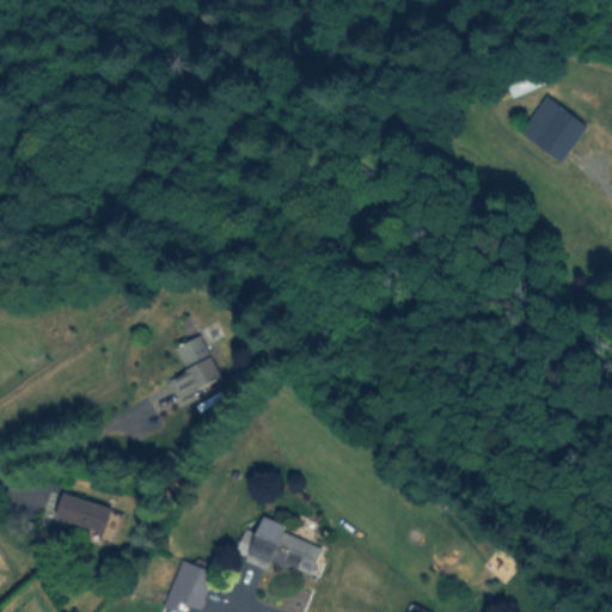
[(549,84),(513,98),(503,75),(540,61),(549,84)]
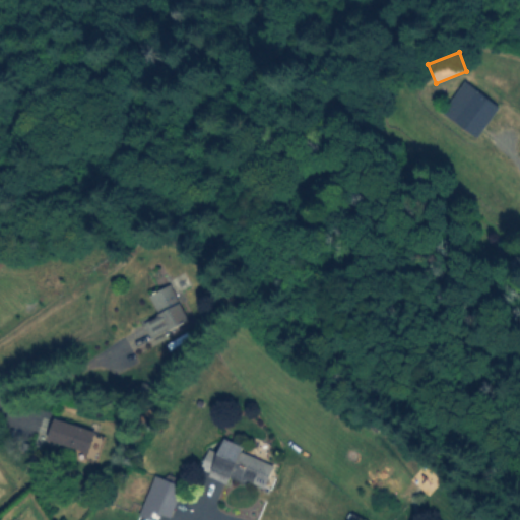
[(467,82),(502,107),(479,138),(441,110),(449,99),(453,103),(467,82)]
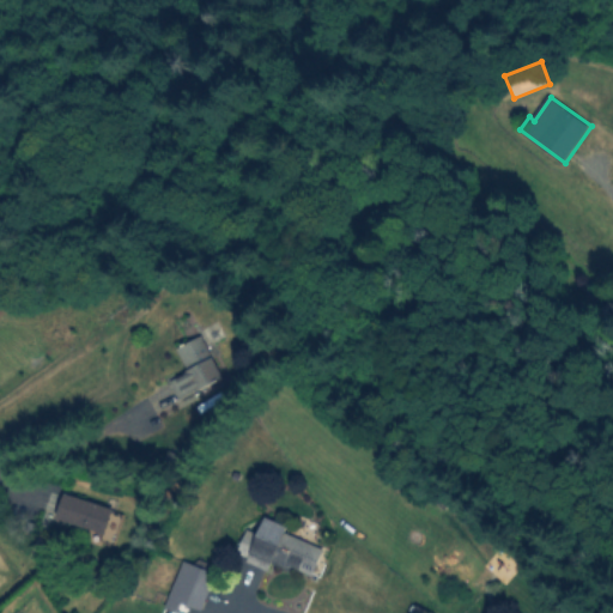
[(199,328),(186,335),(178,322),(192,315),(199,328)]
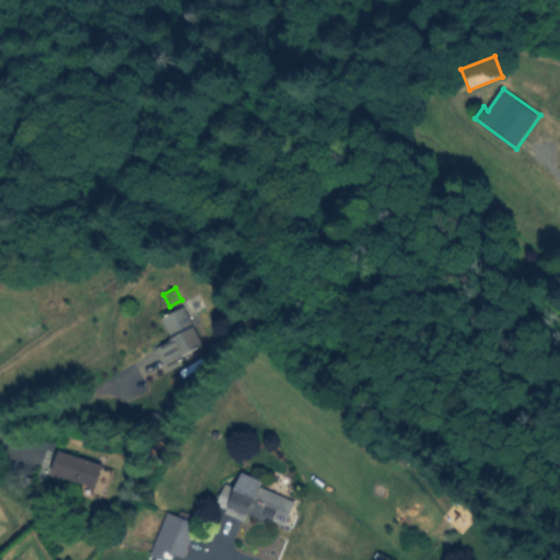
[(205,346),(163,363),(156,348),(172,340),(162,317),(188,306),(205,346)]
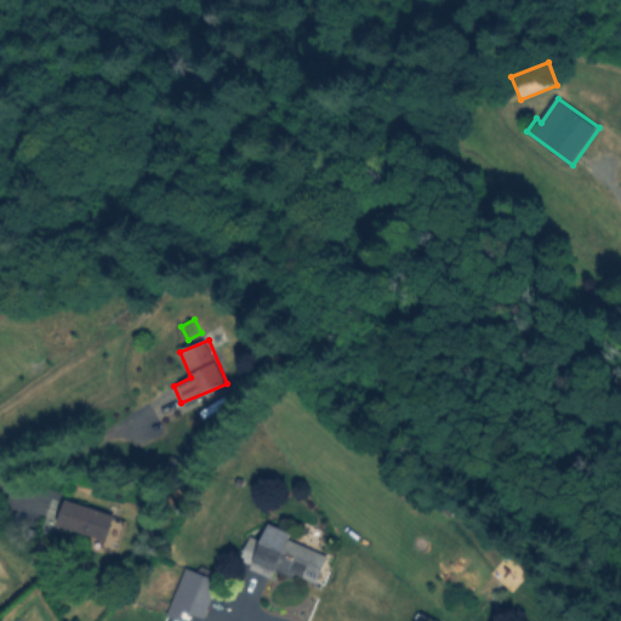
[(118,514),(108,542),(58,524),(68,496),(118,514)]
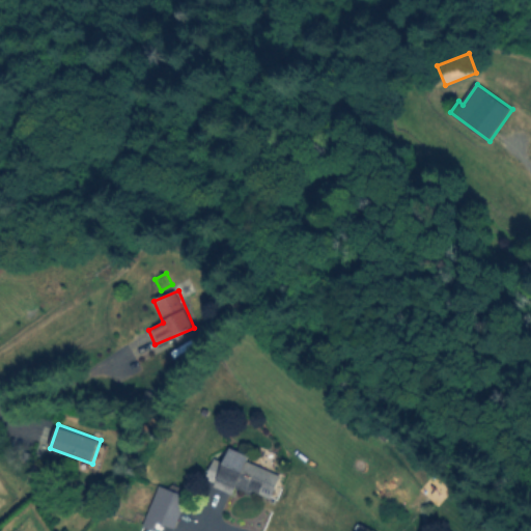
[(245,460),(270,472),(259,496),(234,484),(229,495),(213,487),(214,484),(205,481),(216,459),(223,463),(230,448),(247,455),(245,460)]
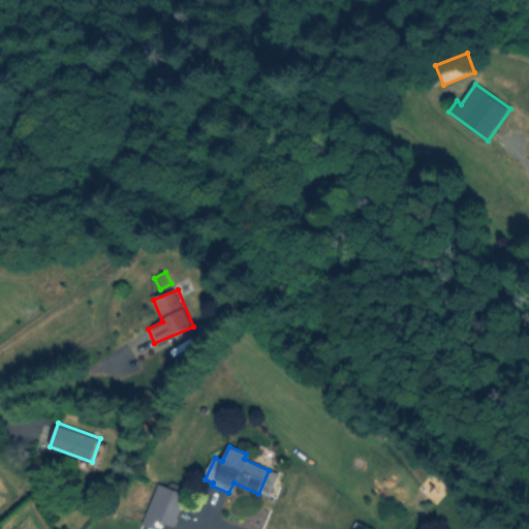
[(170,483),(188,490),(173,525),(157,519),(153,528),(142,525),(159,485),(168,489),(170,483)]
